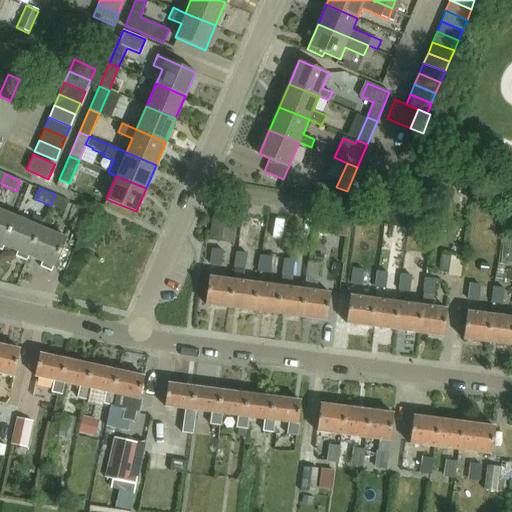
[(70,201),(55,194),(50,205),(65,211),(70,201)]
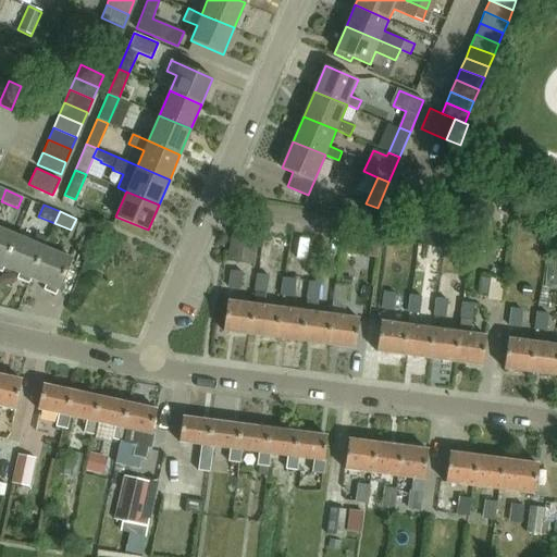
[(0,227),(0,270),(2,272),(4,267),(17,235),(0,227)]
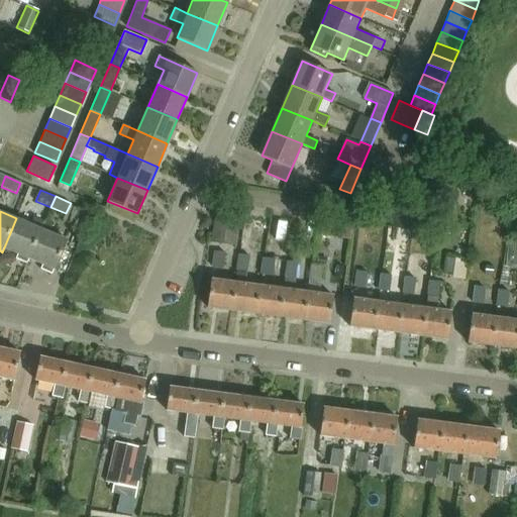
[(238,246),(242,216),(220,213),(216,243),(238,246)]
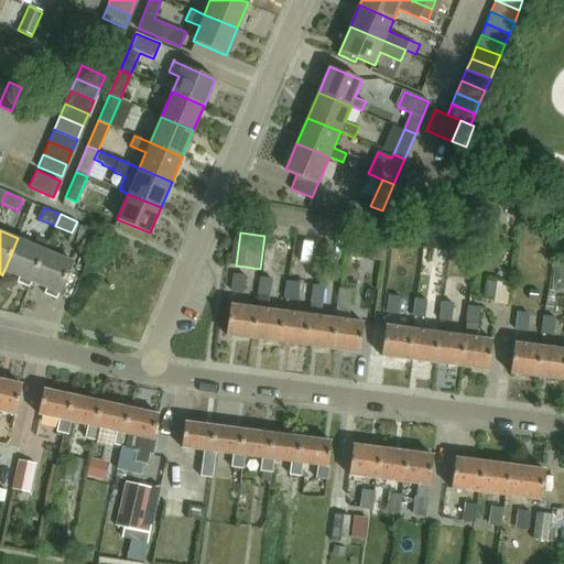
[(18,238),(4,270),(20,277),(18,282),(30,286),(32,282),(45,250),(18,238)]
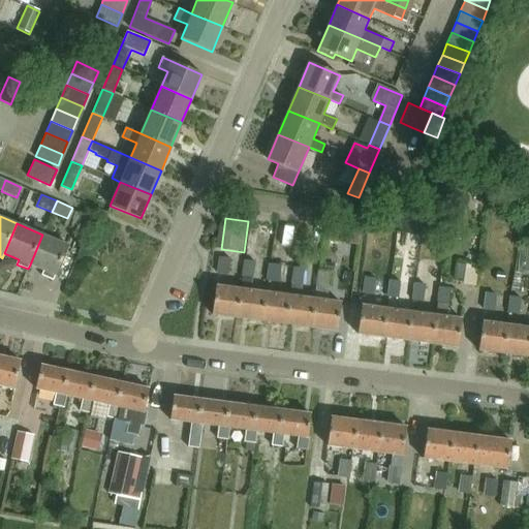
[(42,235),(30,265),(43,271),(41,275),(54,280),(68,245),(42,235)]
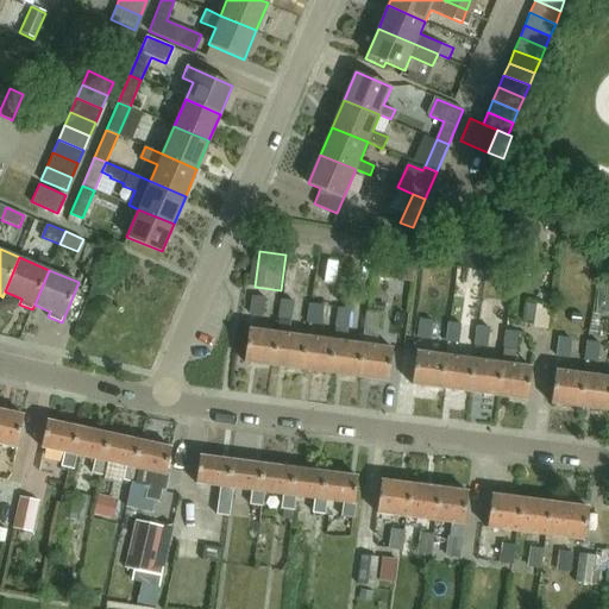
[(265,316),(268,299),(253,296),(250,315),(265,316)]
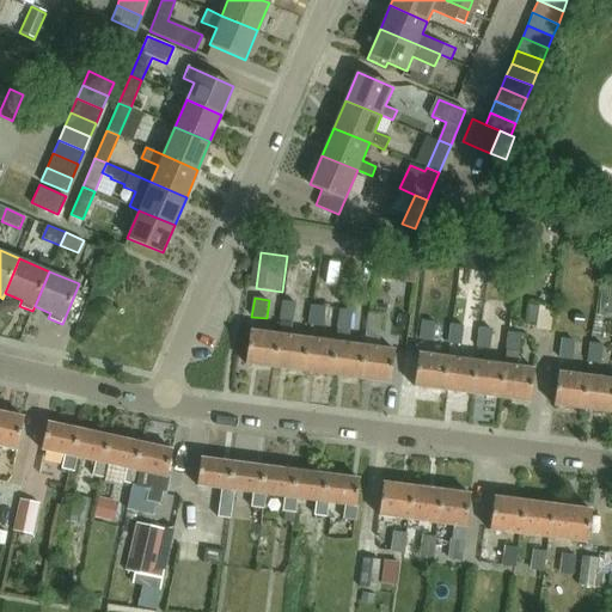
[(294,320),(297,303),(283,300),(281,319),(294,320)]
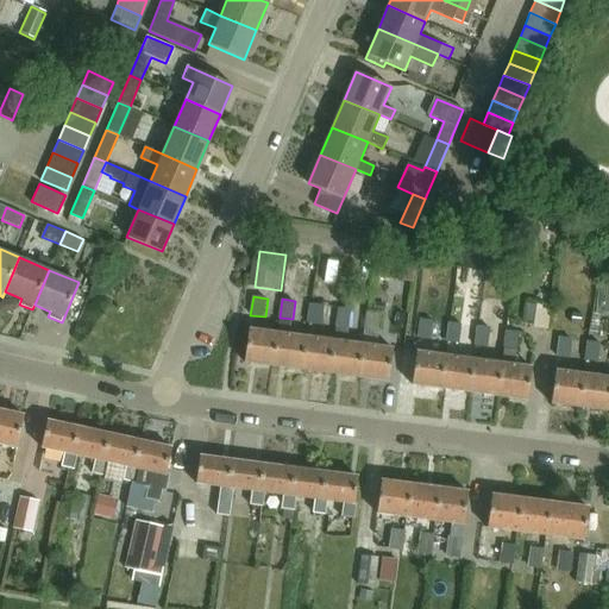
[(321,325),(324,306),(311,303),(308,322),(321,325)]
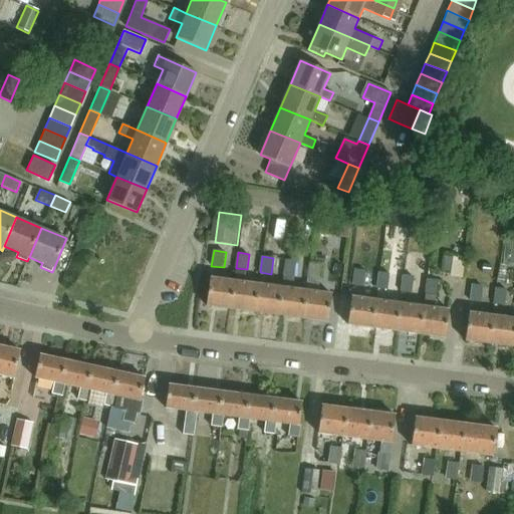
[(296,277),(298,261),(286,259),(284,275),(296,277)]
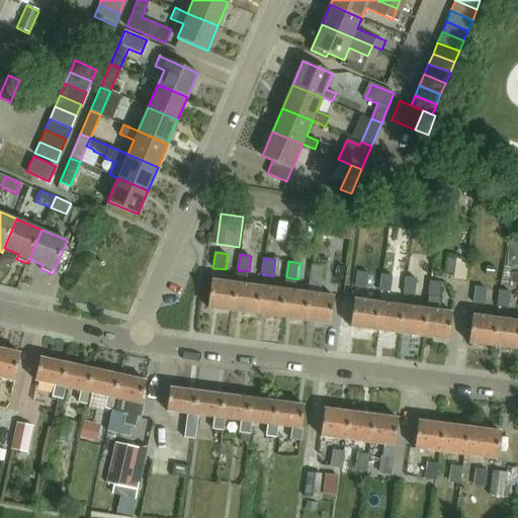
[(323,282),(325,266),(313,265),(311,280),(323,282)]
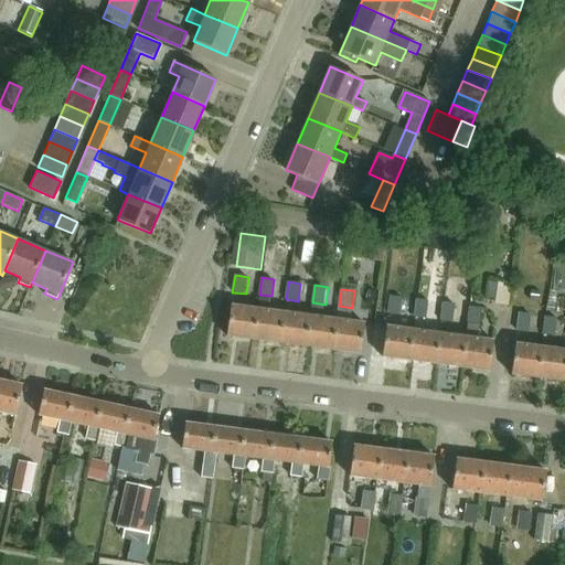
[(401,316),(403,297),(391,295),(387,313),(401,316)]
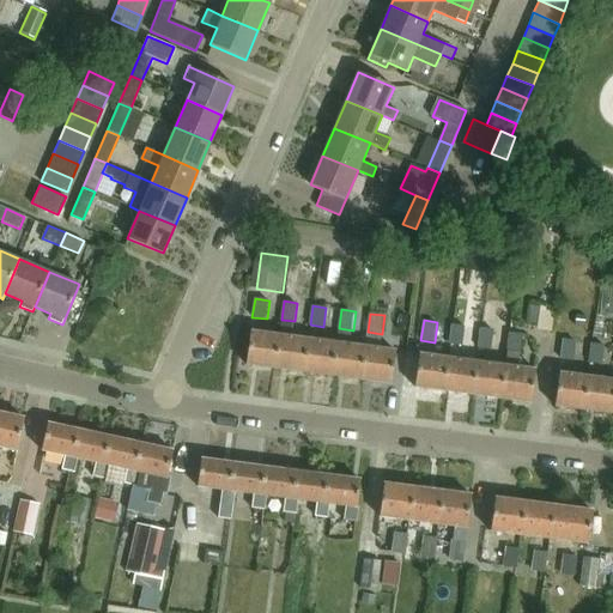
[(465,346),(467,327),(453,325),(450,345),(465,346)]
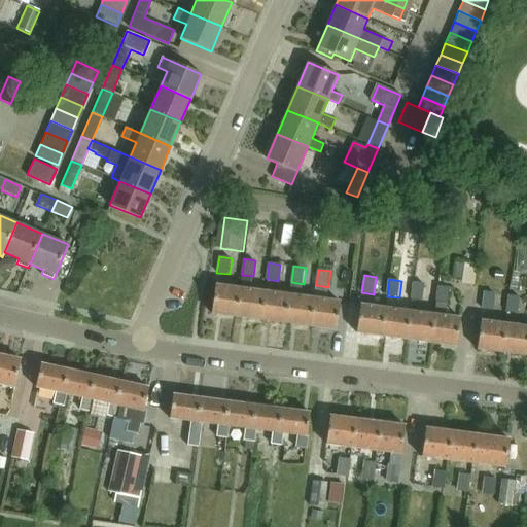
[(424,301),(426,284),(415,282),(412,300),(424,301)]
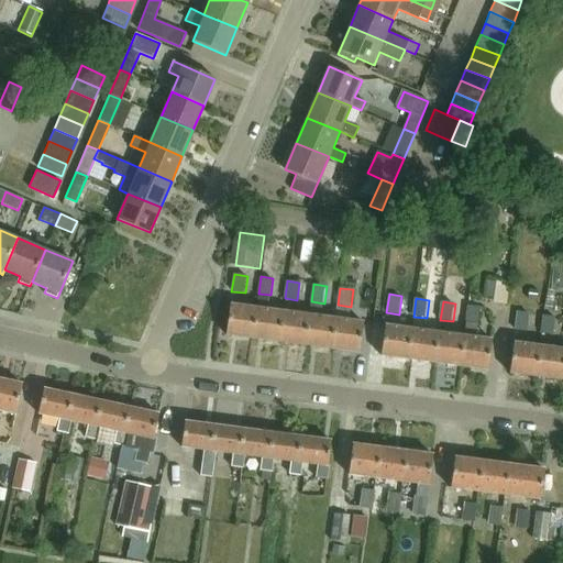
[(230,305),(225,334),(253,338),(256,308),(230,305)]
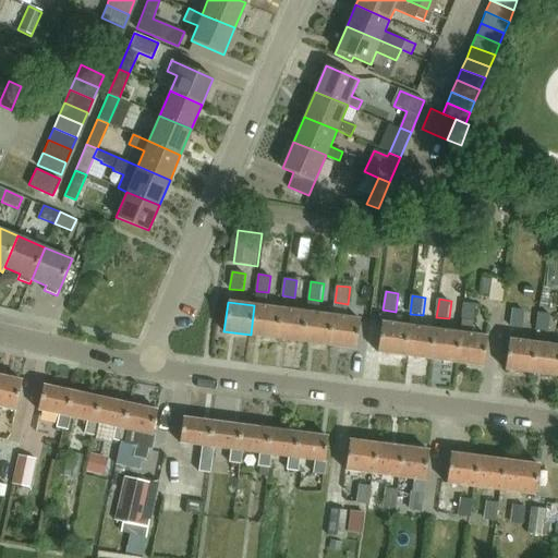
[(476,323),(478,305),(465,303),(463,320),(476,323)]
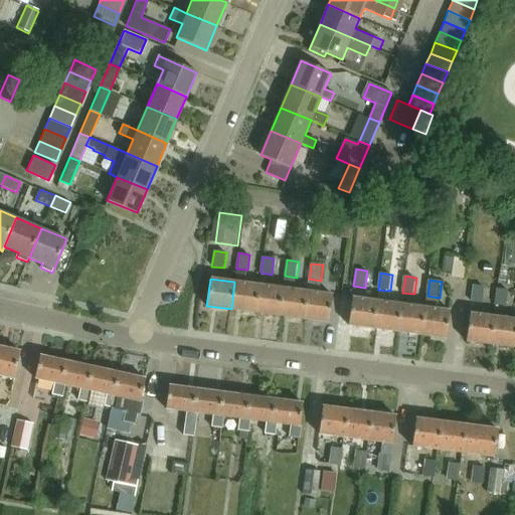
[(234,282),(231,309),(255,312),(259,285),(234,282)]
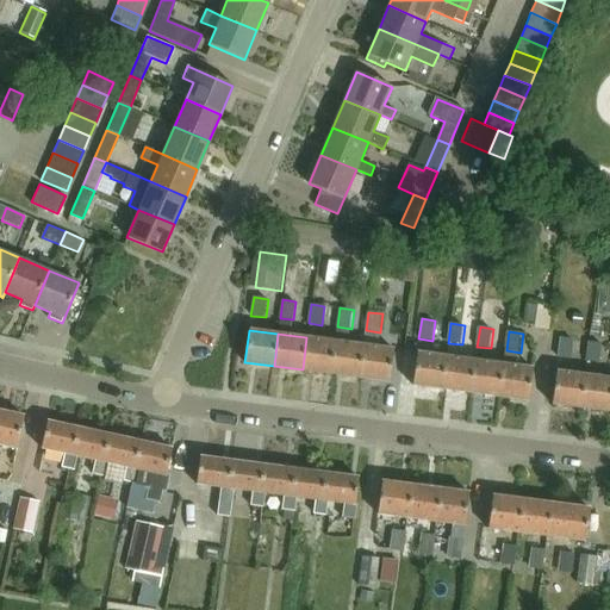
[(306,337),(303,369),(331,373),(336,341),(306,337)]
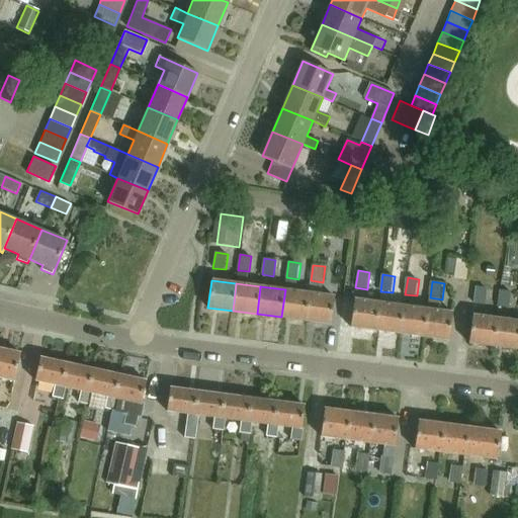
[(487,305),(489,288),(476,286),(473,304),(487,305)]
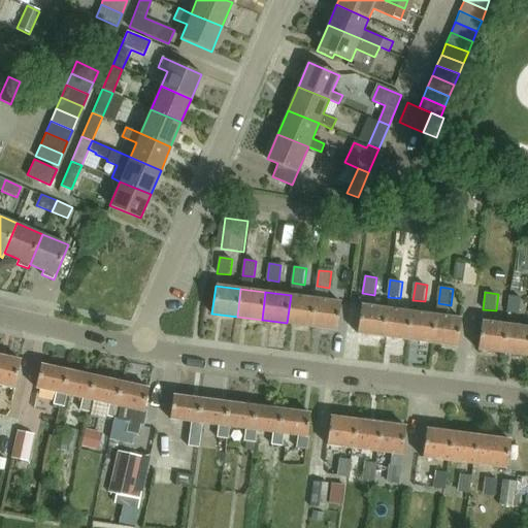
[(291,295),(287,323),(311,327),(316,298),(291,295)]
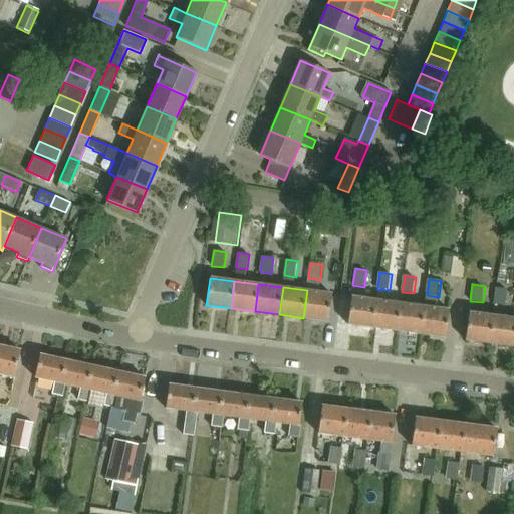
[(506,306),(509,289),(497,288),(495,304),(506,306)]
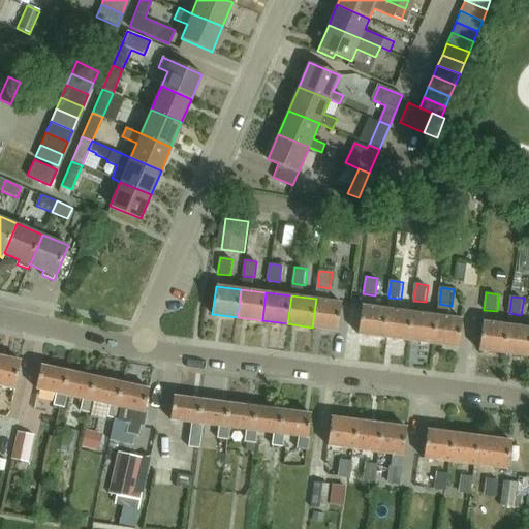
[(316,299),(312,328),(338,331),(341,303),(316,299)]
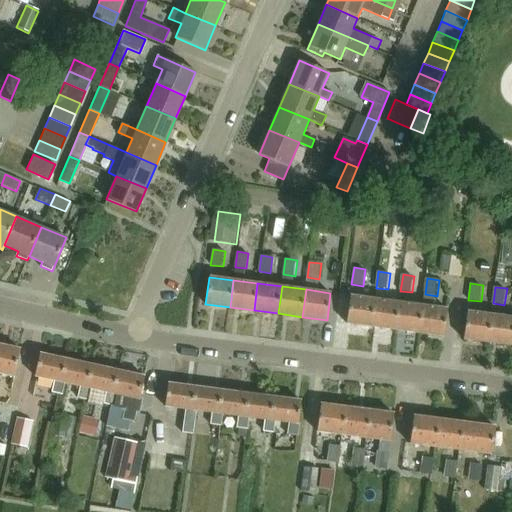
[(350,295),(346,322),(370,325),(374,298),(350,295)]
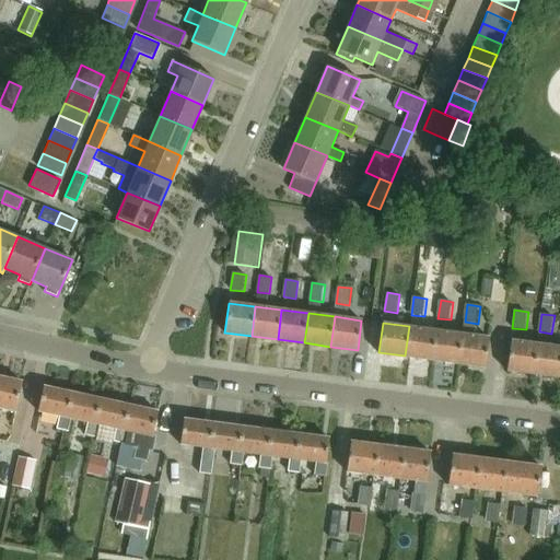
[(409,326),(405,356),(432,360),(436,330),(409,326)]
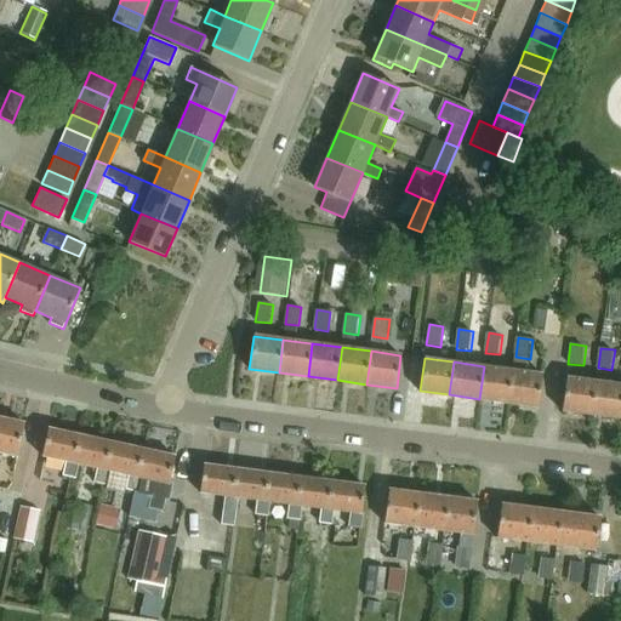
[(484,366),(479,399),(508,403),(513,370),(484,366)]
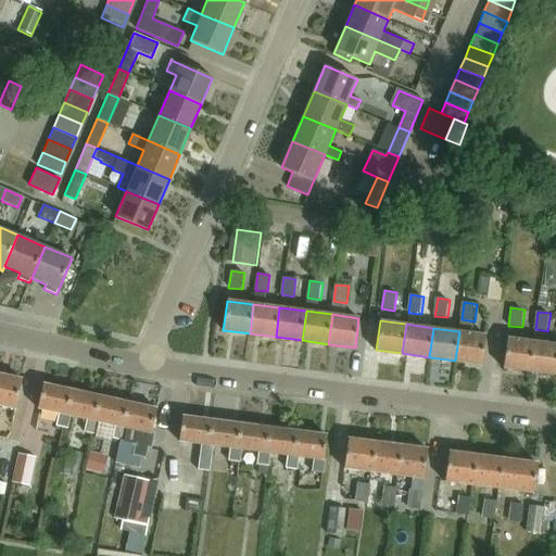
[(459,331),(455,361),(482,365),(487,336),(459,331)]
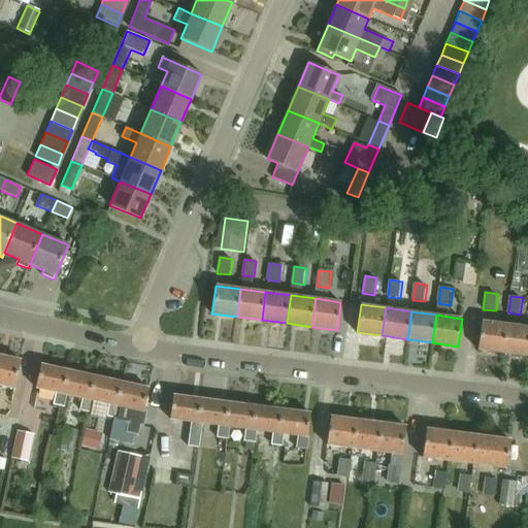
[(482,321),(477,350),(502,353),(506,324),(482,321)]
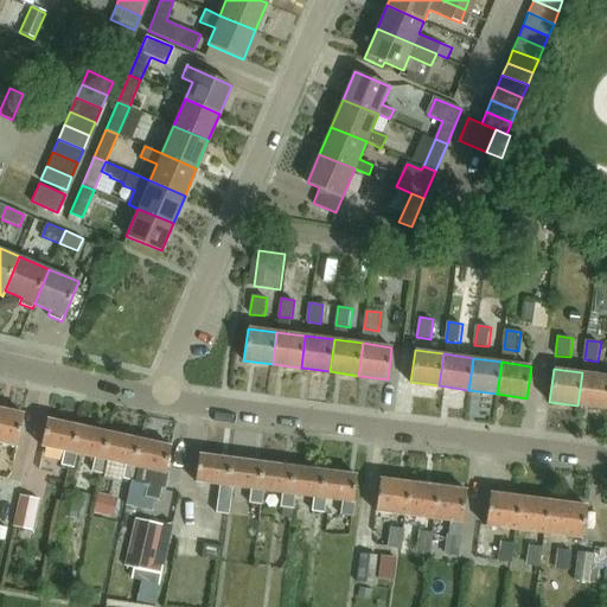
[(606,375),(582,372),(577,406),(606,409),(606,406),(606,375)]
